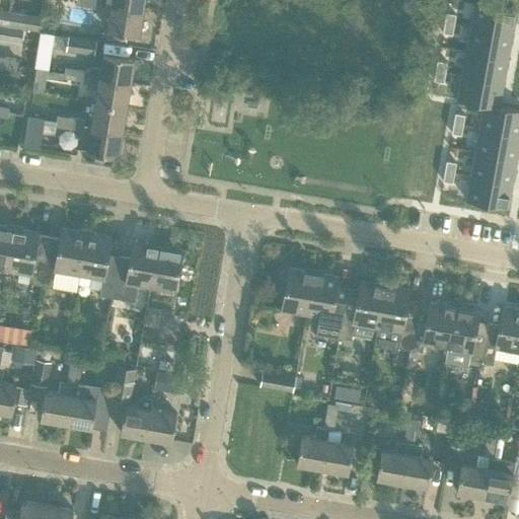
[(144,9),(145,0),(112,0),(112,4),(144,9)]
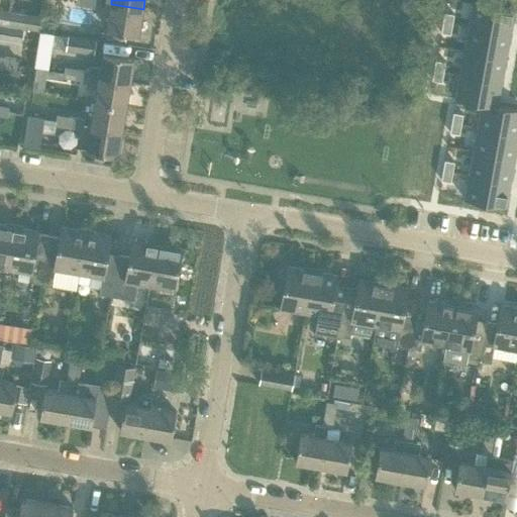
[(139,33),(143,9),(111,4),(107,28),(139,33)]
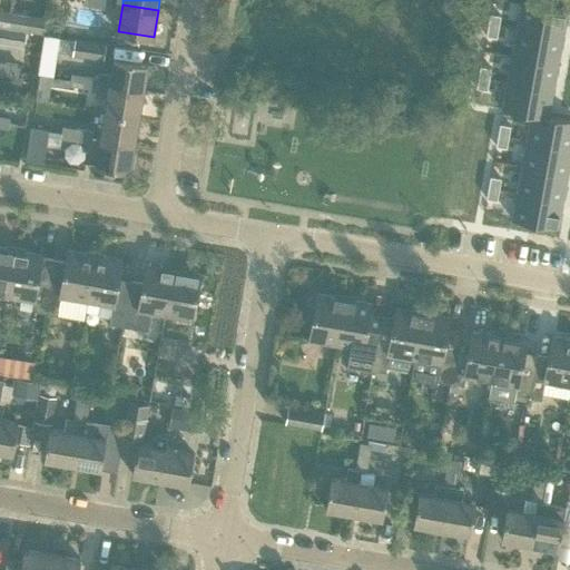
[(0,16),(0,26),(37,32),(46,35),(49,19),(1,10),(0,16)]
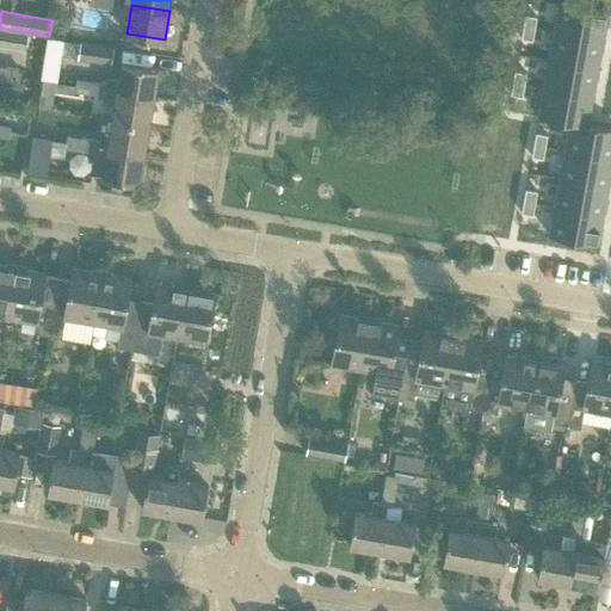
[(117,14),(73,14),(73,35),(117,35),(117,14)]
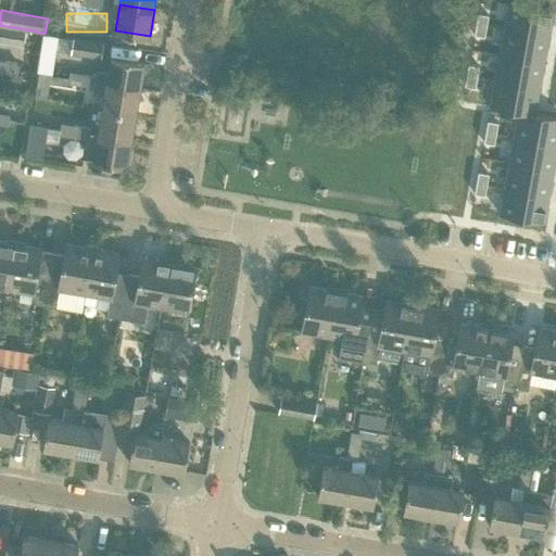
[(555,17),(538,14),(533,37),(555,40),(555,17)]
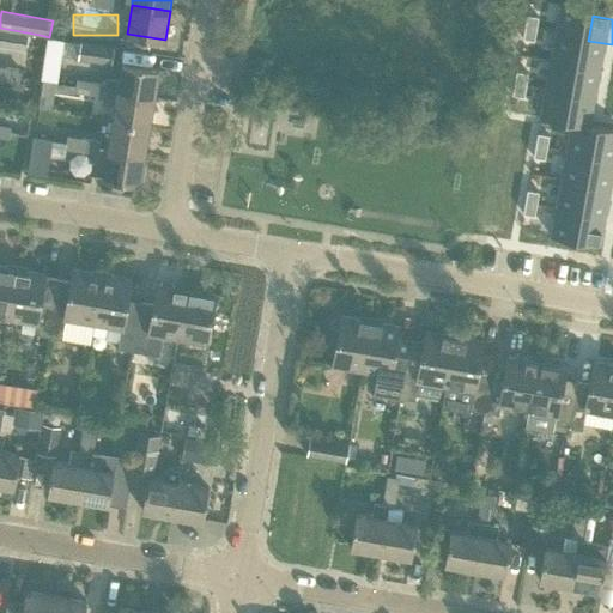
[(564,22),(562,36),(571,38),(575,25),(564,22)]
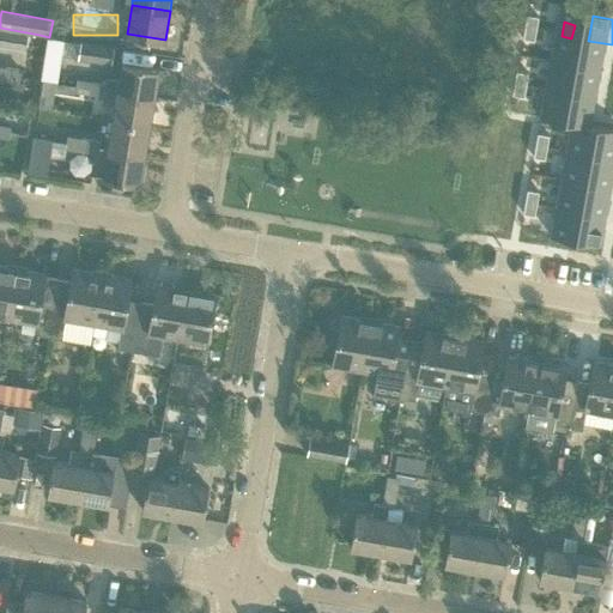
[(0,28),(0,46),(24,50),(28,34),(0,28)]
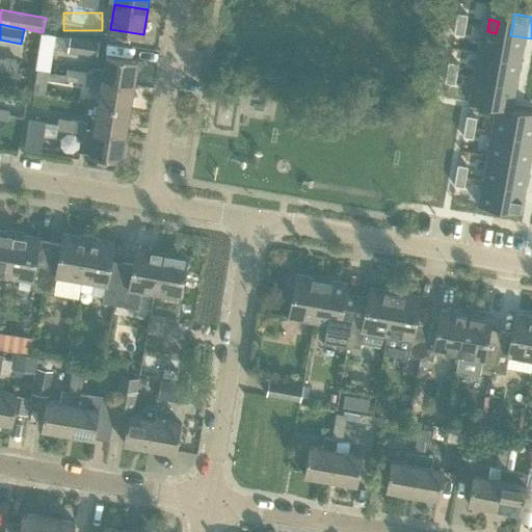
[(487,31),(484,43),(493,45),(496,33),(487,31)]
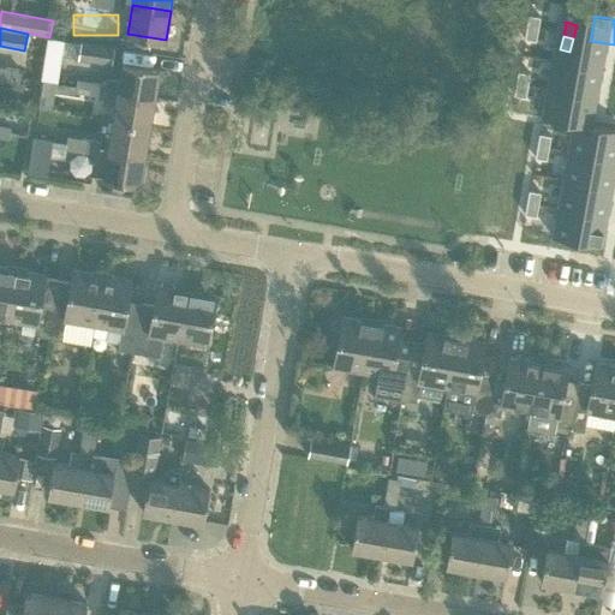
[(82,41),(79,57),(113,63),(115,47),(82,41)]
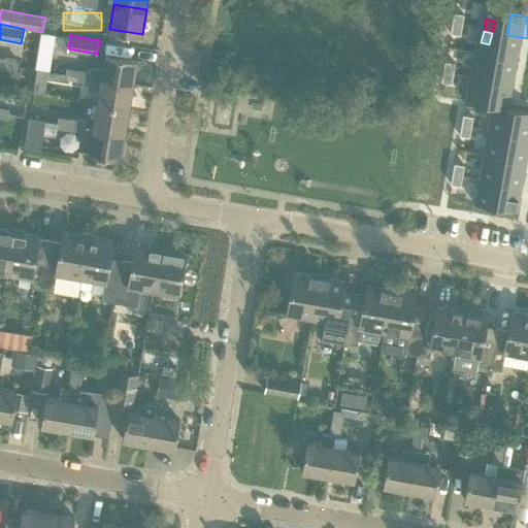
[(527,38),(506,35),(502,58),(527,62),(527,38)]
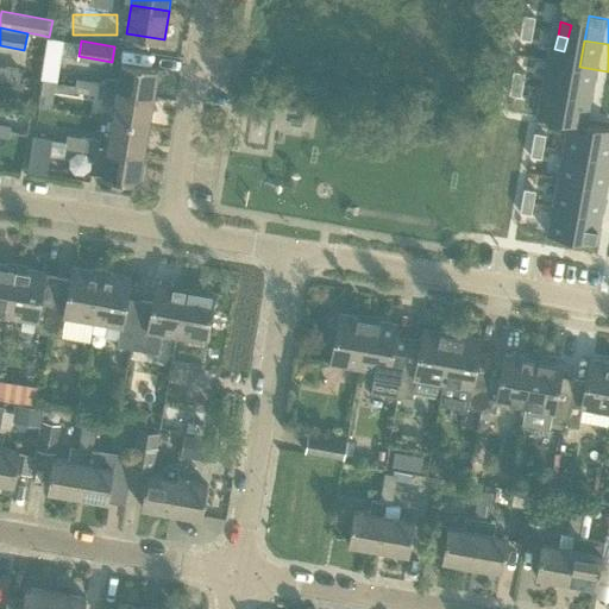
[(31,71),(49,73),(50,51),(33,50),(31,71)]
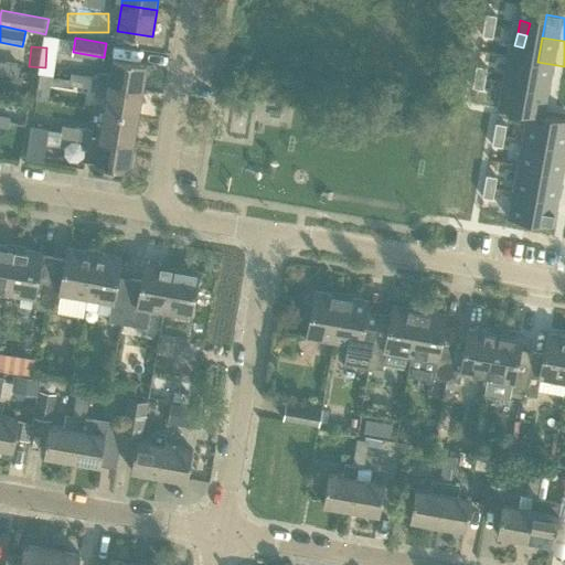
[(99,76),(98,84),(108,85),(108,84),(144,89),(148,63),(113,57),(109,74),(100,72),(99,76)]
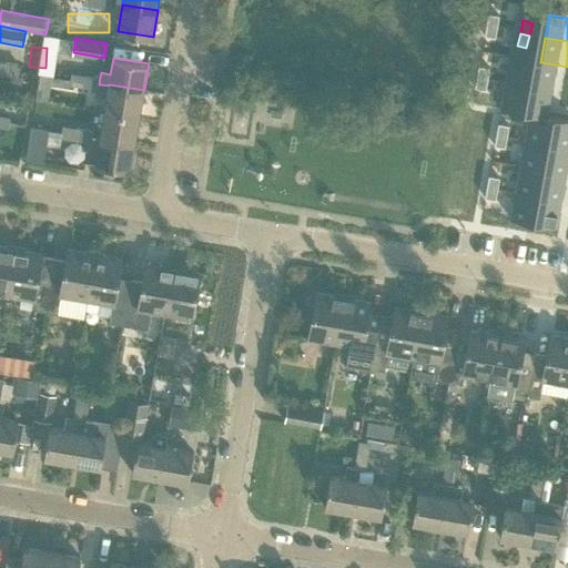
[(7,62),(4,74),(18,77),(19,70),(20,64),(7,62)]
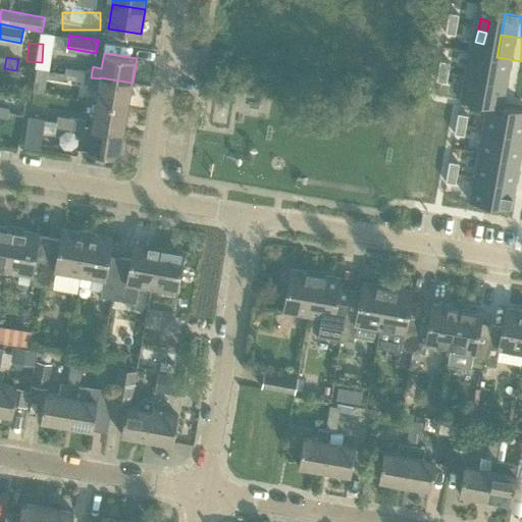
[(521,61),(497,57),(493,79),(521,83),(521,61)]
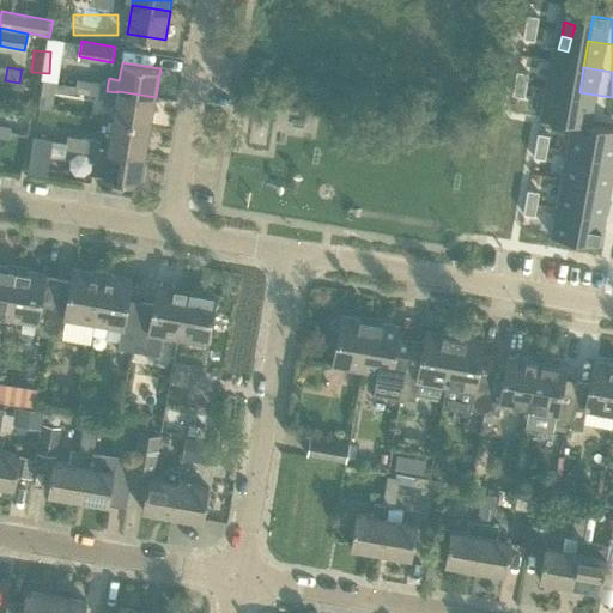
[(554,76),(552,87),(562,89),(563,77),(554,76)]
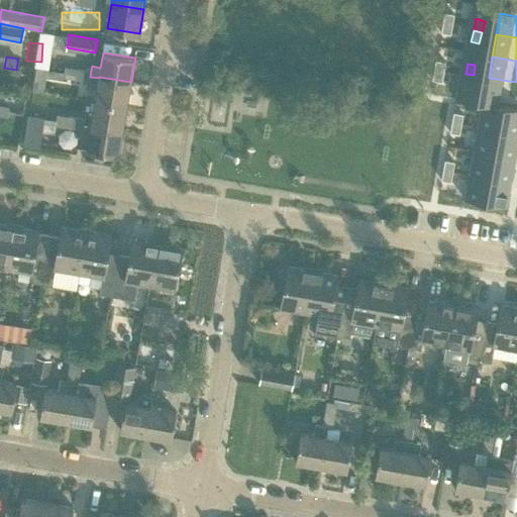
[(66,71),(65,77),(77,79),(79,68),(66,66),(66,71)]
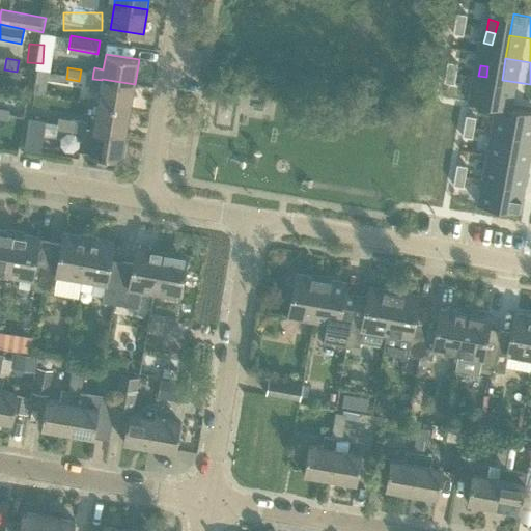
[(81,70),(79,81),(90,83),(91,83),(92,79),(93,72),(81,70)]
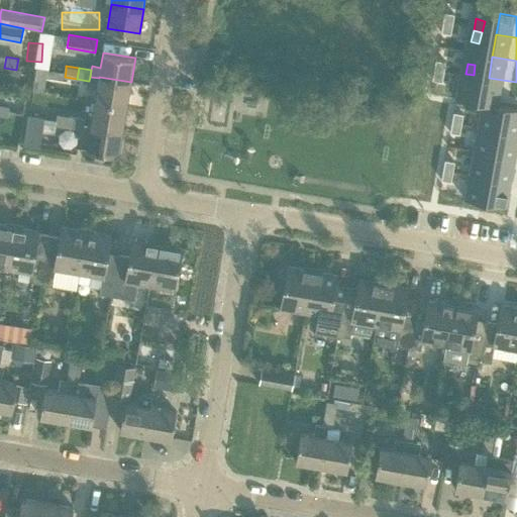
[(49,69),(47,77),(64,79),(65,77),(66,71),(65,71),(49,69)]
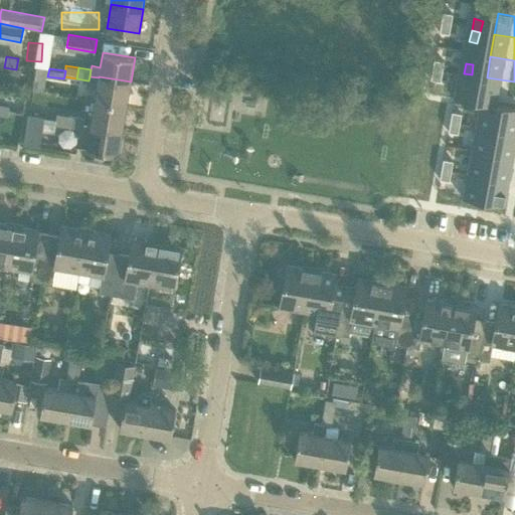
[(464,73),(462,83),(470,84),(472,74),(464,73)]
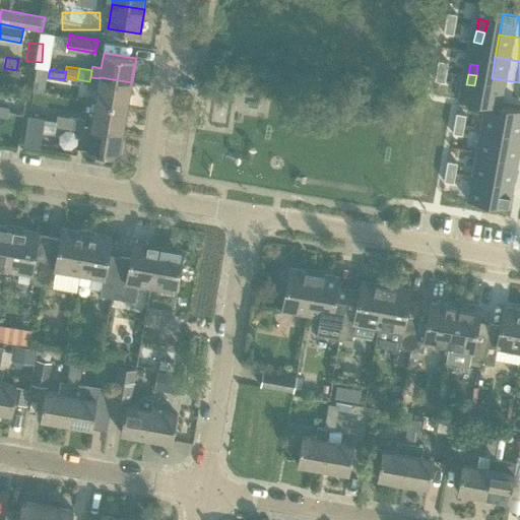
[(89,81),(88,86),(98,88),(95,102),(128,107),(132,82),(100,77),(100,78),(90,77),(89,81)]
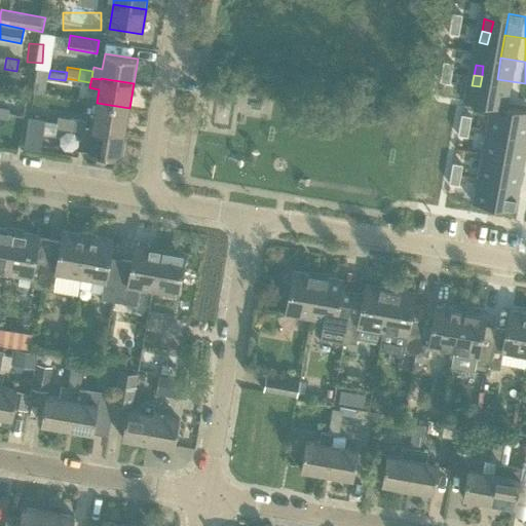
[(525,83),(497,79),(493,102),(525,106),(525,83)]
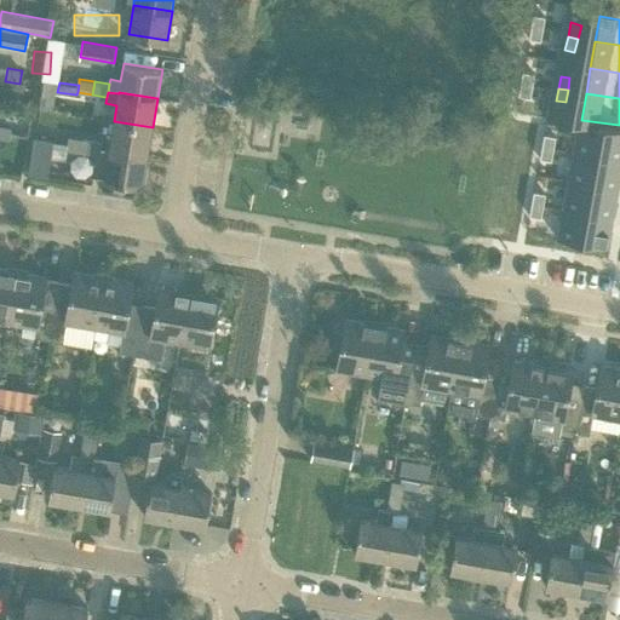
[(80,114),(107,118),(109,104),(81,101),(80,114)]
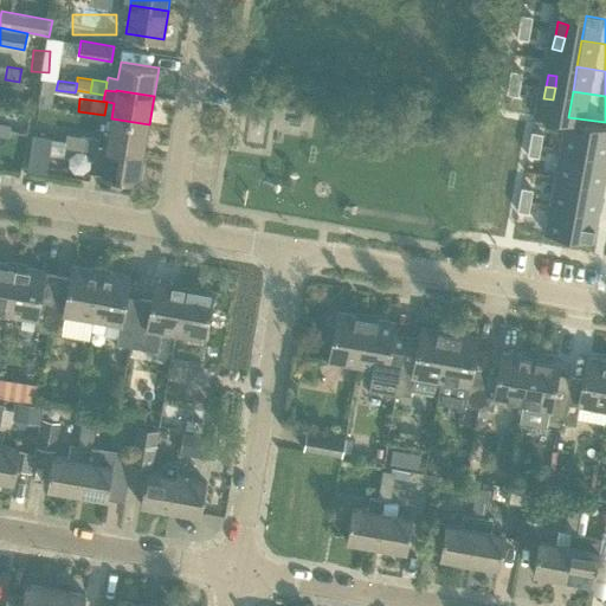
[(144,153),(149,124),(111,118),(107,147),(144,153)]
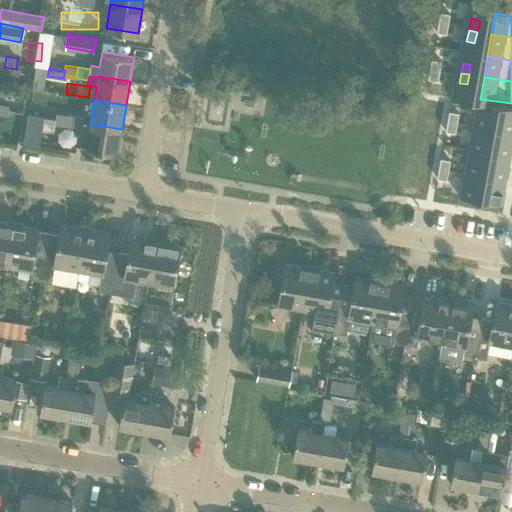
[(0,102),(0,114),(8,116),(10,105),(0,102)]
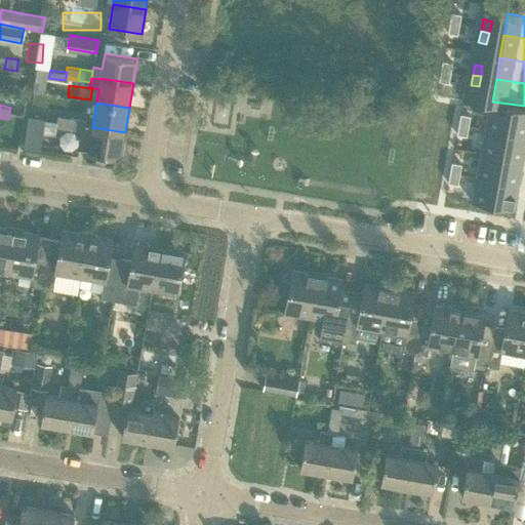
[(524,107),(514,105),(510,126),(524,128),(524,107)]
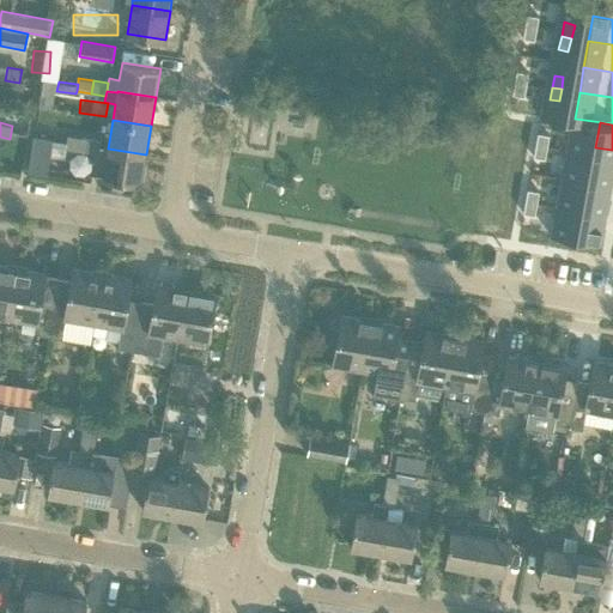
[(571,131),(569,144),(578,145),(581,132),(571,131)]
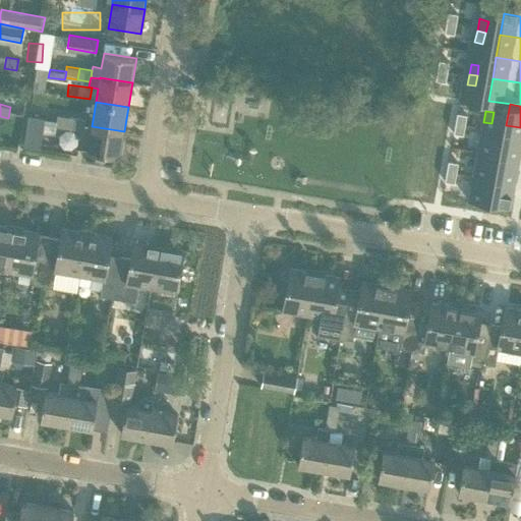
[(59,115),(57,126),(69,128),(71,117),(59,115)]
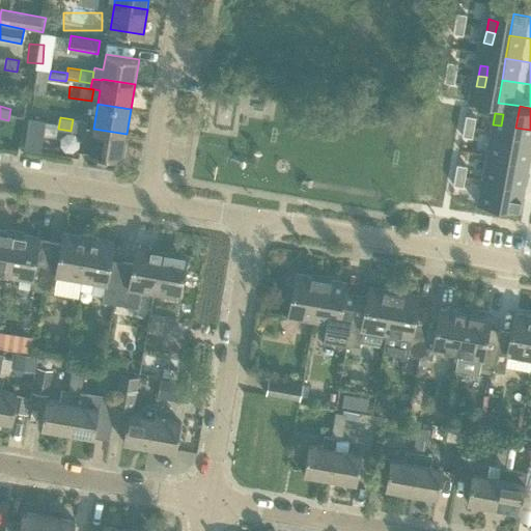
[(30,118),(25,150),(42,154),(47,121),(30,118)]
